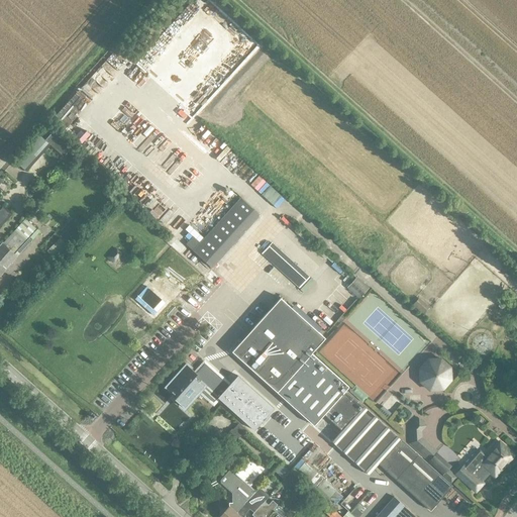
[(91,101),(79,90),(56,115),(68,126),(91,101)]
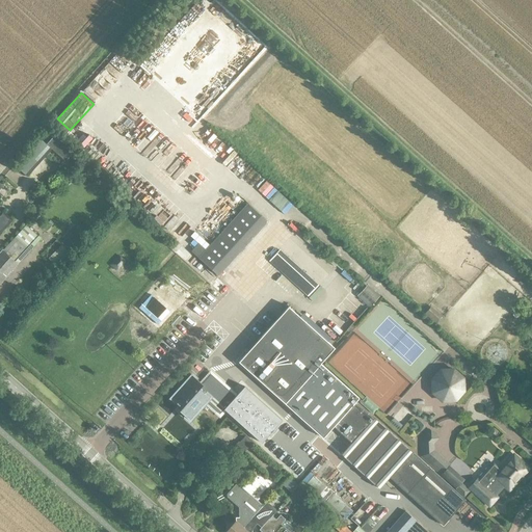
[(54,135),(47,143),(52,149),(51,150),(65,162),(74,152),(54,135)]
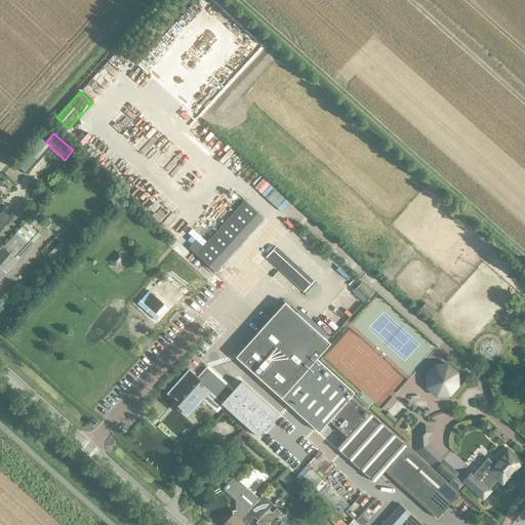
[(30,146),(14,163),(27,173),(50,147),(39,135),(30,146)]
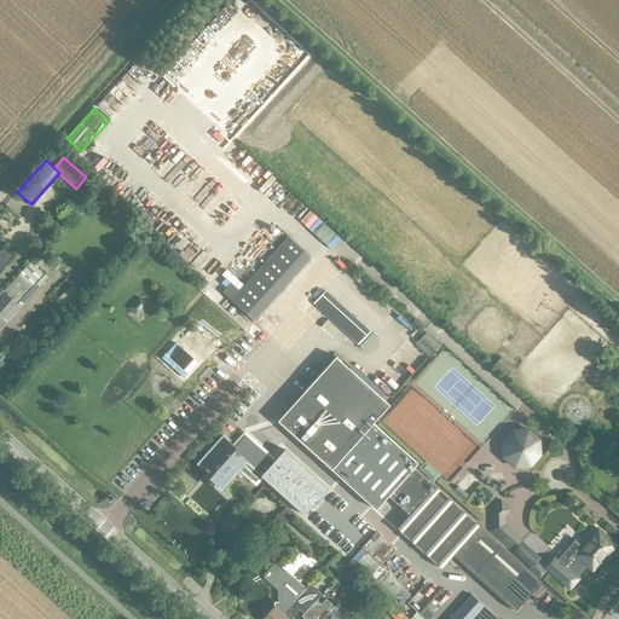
[(327,247),(337,235),(323,221),(312,233),(327,247)]
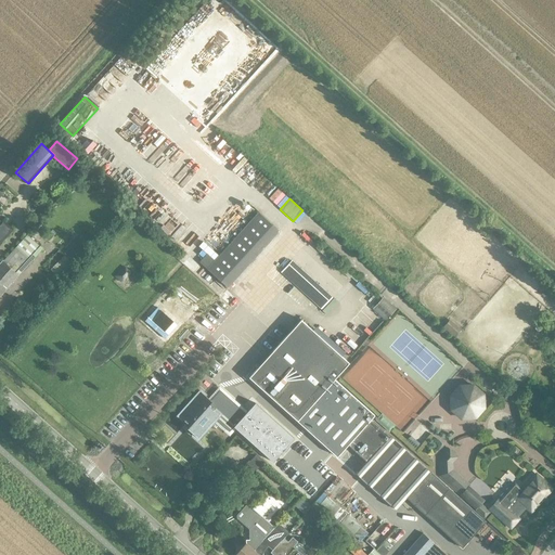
[(278,230),(258,211),(207,269),(227,286),(278,230)]
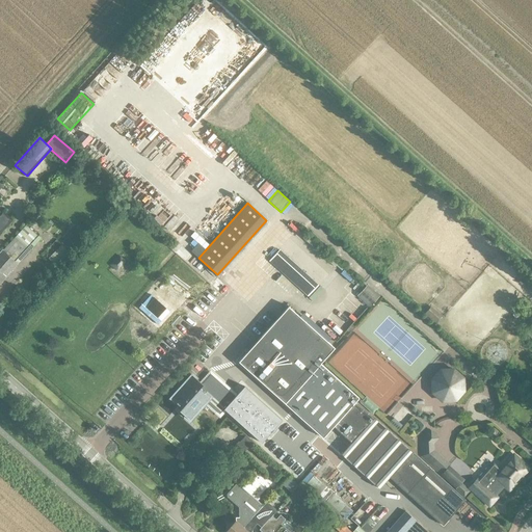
[(2,211),(0,213),(0,233),(12,219),(2,211)]
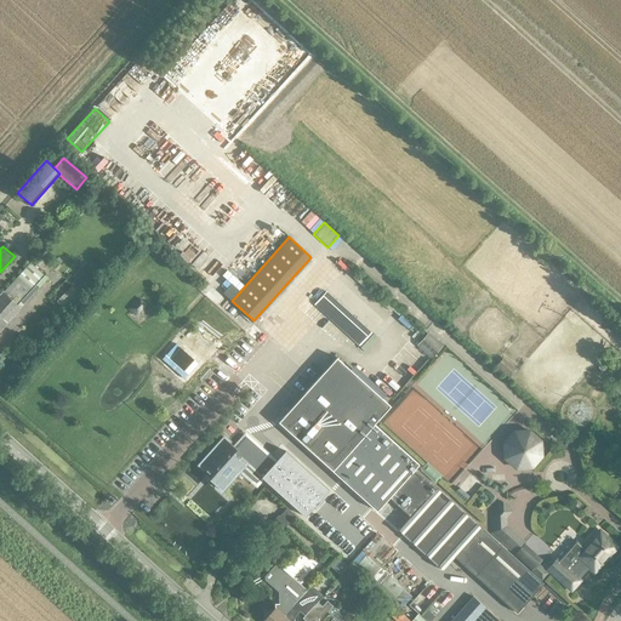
[(347,273),(351,269),(340,260),(337,263),(347,273)]
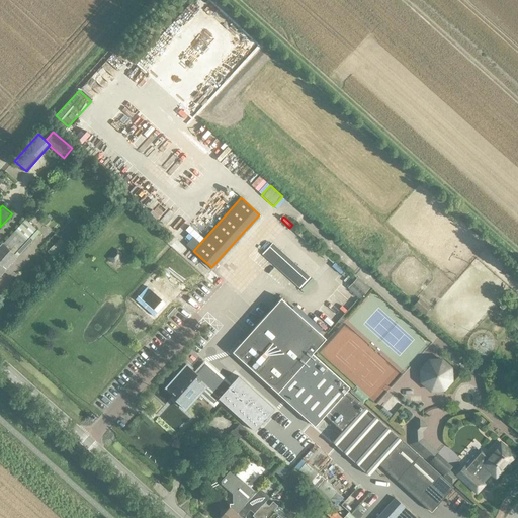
[(0,275),(17,256),(14,254),(36,230),(24,220),(3,244),(3,243),(0,246),(0,275)]
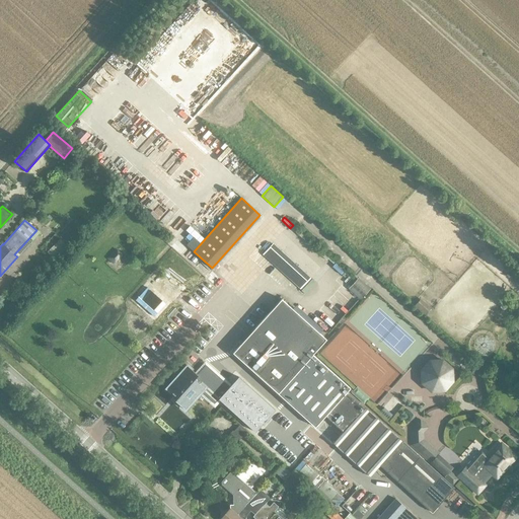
[(302,238),(304,235),(297,229),(295,232),(302,238)]
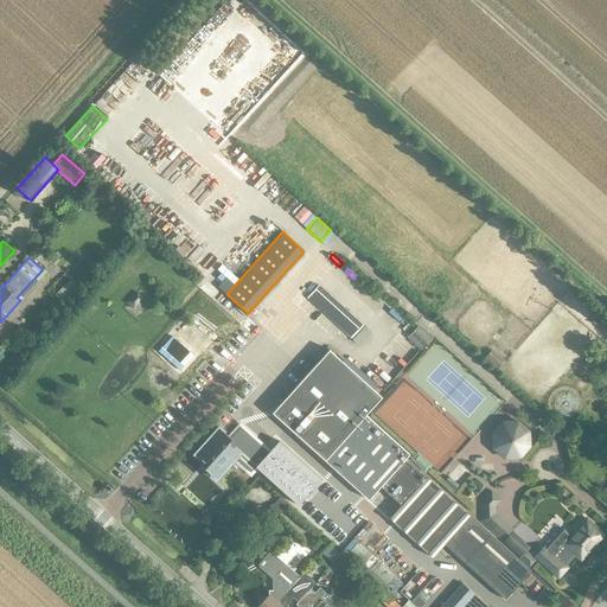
[(69,279),(55,294),(64,302),(78,286),(69,279)]
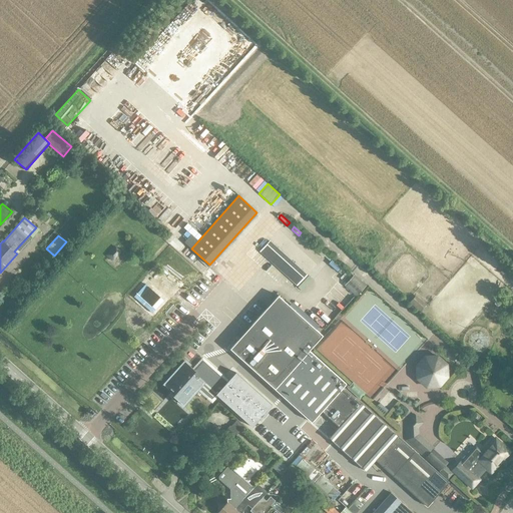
[(269,240),(260,250),(298,285),(307,275),(269,240)]
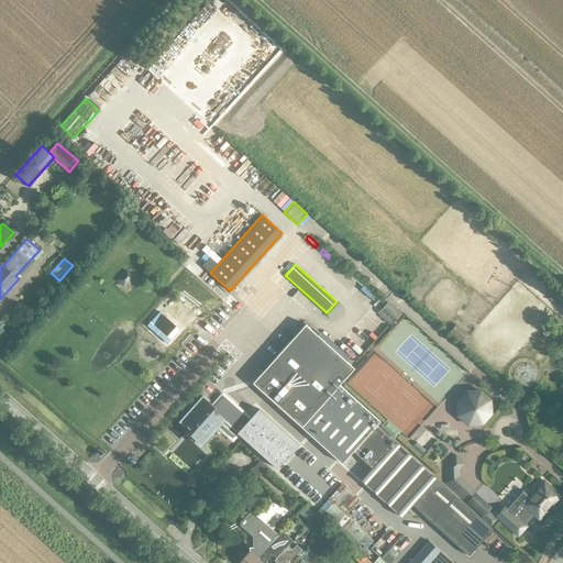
[(116,280),(122,287),(132,277),(125,271),(116,280)]
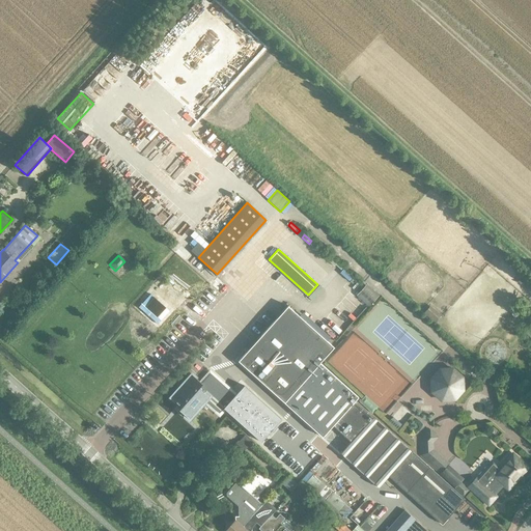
[(328,260),(334,267),(337,263),(330,257),(328,260)]
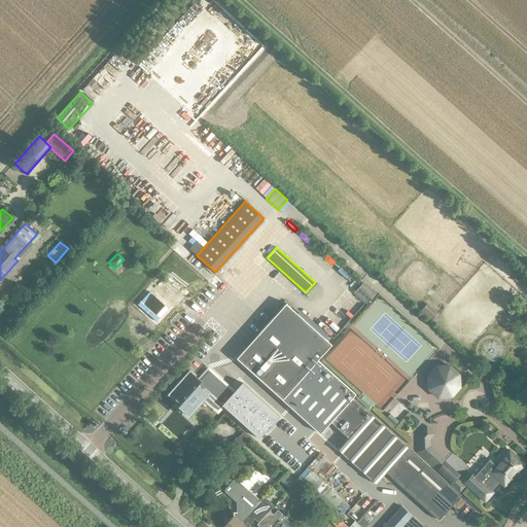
[(350,276),(341,268),(338,271),(347,279),(350,276)]
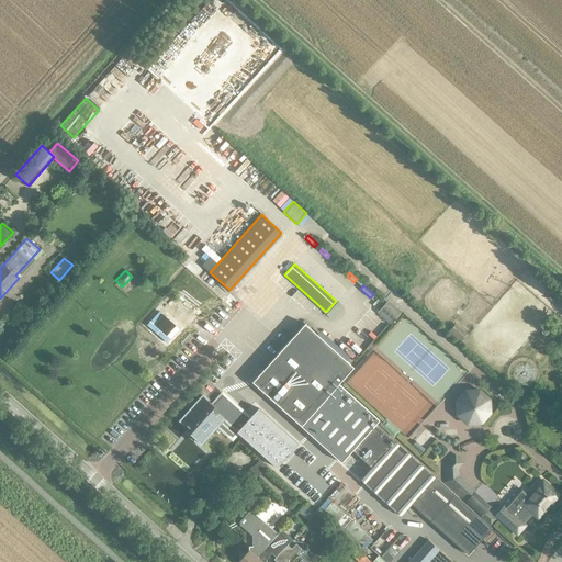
[(391,325),(402,313),(389,301),(378,313),(391,325)]
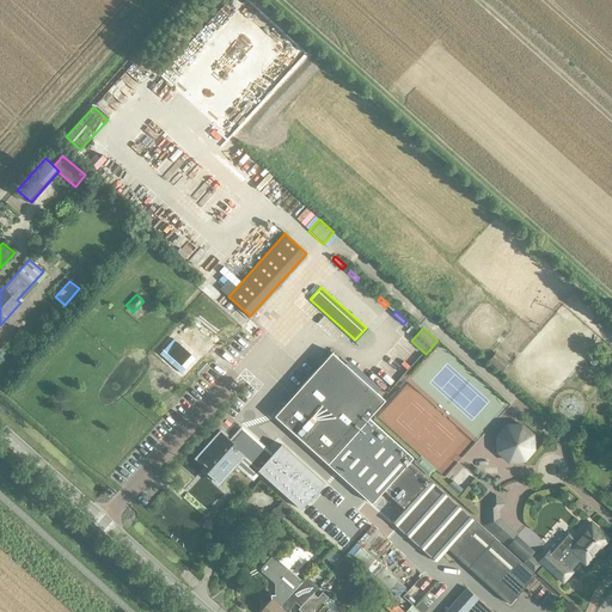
[(481,526),(451,499),(409,461),(412,458),(368,417),(385,399),(332,353),(275,416),(372,503),(384,490),(404,508),(392,521),(436,562),(447,549),(509,604),(536,575),(481,526)]
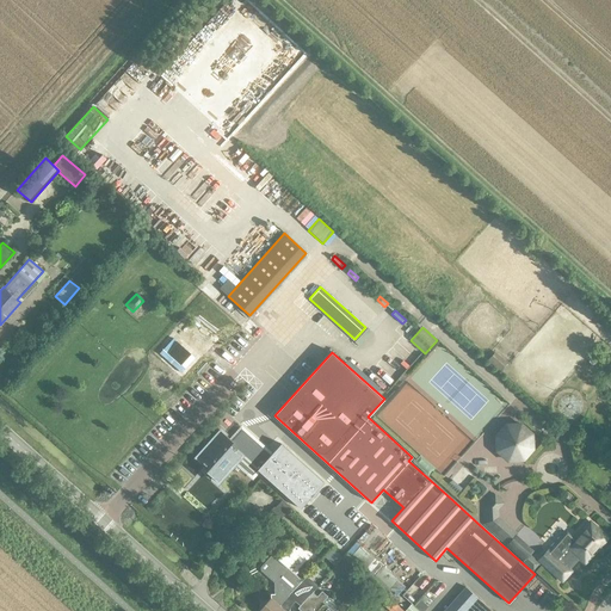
[(520,424),(506,424),(495,436),(497,450),(507,461),(523,460),(532,449),(532,433),(520,424)]
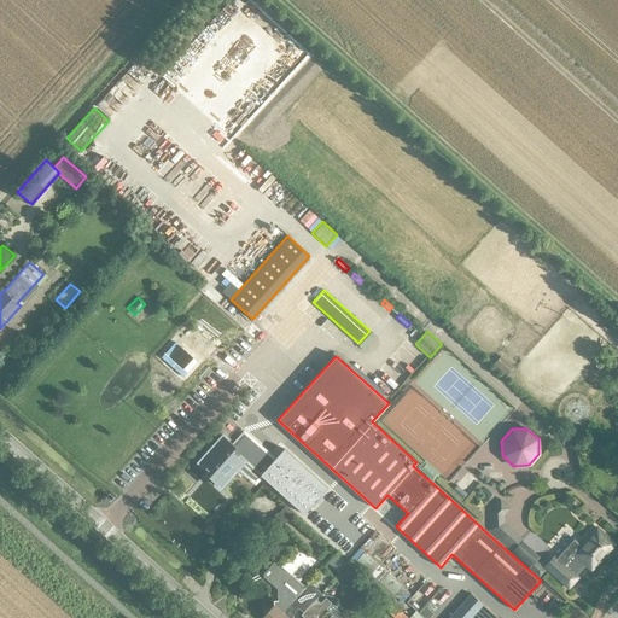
[(327,488),(284,448),(273,460),(244,435),(234,445),(232,449),(244,460),(238,466),(255,481),(260,474),(304,514),(327,488)]
